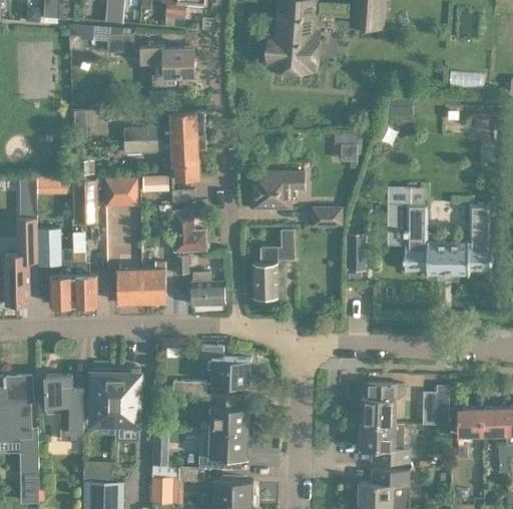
[(44,23),(57,23),(58,0),(46,0),(46,2),(44,23)]
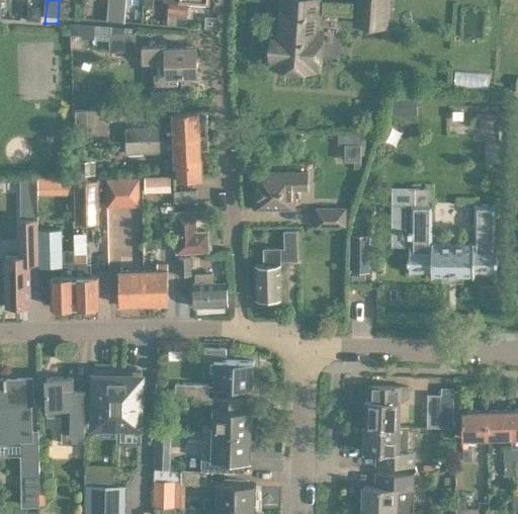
[(59,0),(58,23),(59,23),(60,18),(70,19),(70,0),(59,0)]
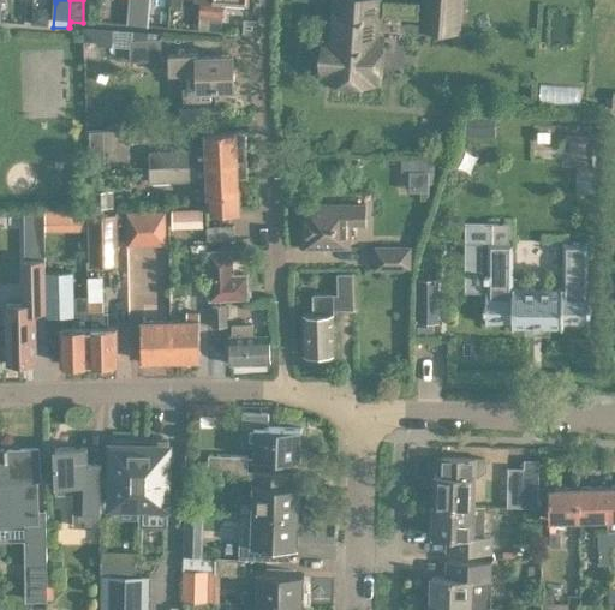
[(129,0),(127,28),(143,28),(143,0),(129,0)]
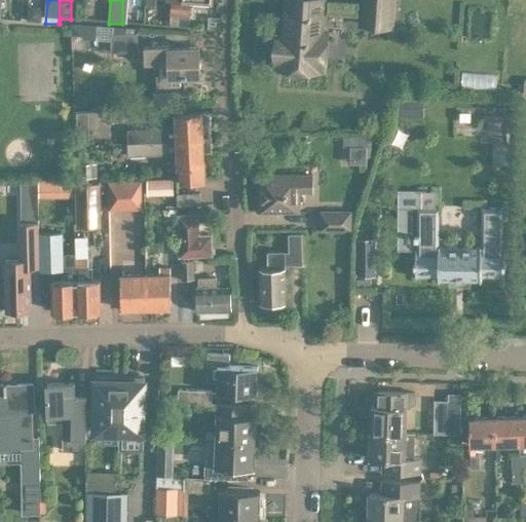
[(178,27),(179,14),(180,0),(164,0),(164,2),(170,3),(168,27),(178,27)]
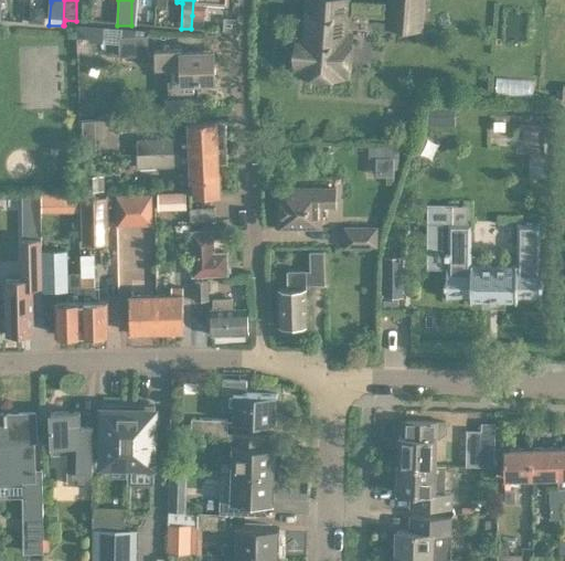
[(193,0),(192,16),(202,17),(203,3),(225,4),(231,0),(230,0),(193,0)]
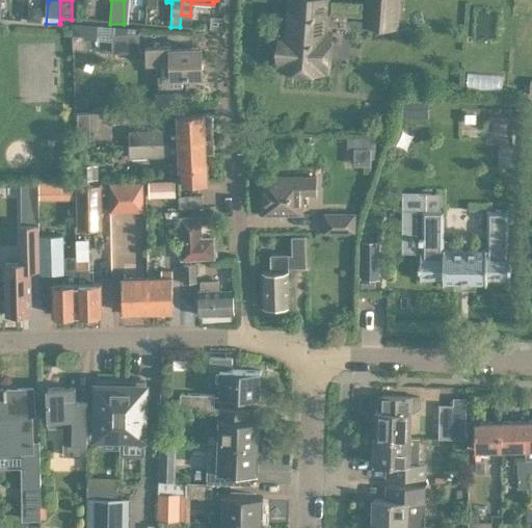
[(324,0),(289,0),(287,29),(281,28),(277,63),(318,67),(319,58),(325,59),(327,36),(319,35),(321,12),(323,12),(324,6),(324,0)]
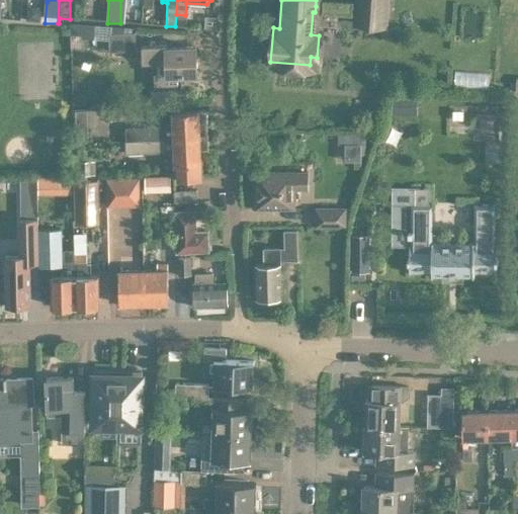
[(355,17),(355,25),(382,27),(383,19),(384,0),(356,0),(356,9),(355,15),(355,17)]
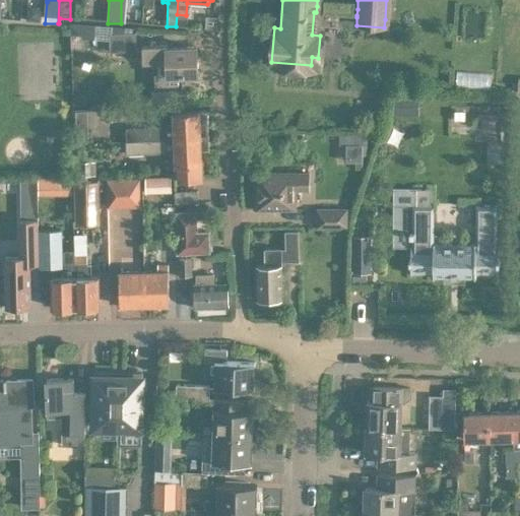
[(351,15),(356,15),(358,9),(352,8),(352,4),(322,2),(322,6),(317,6),(316,12),(322,12),(321,14),(351,16),(351,15)]
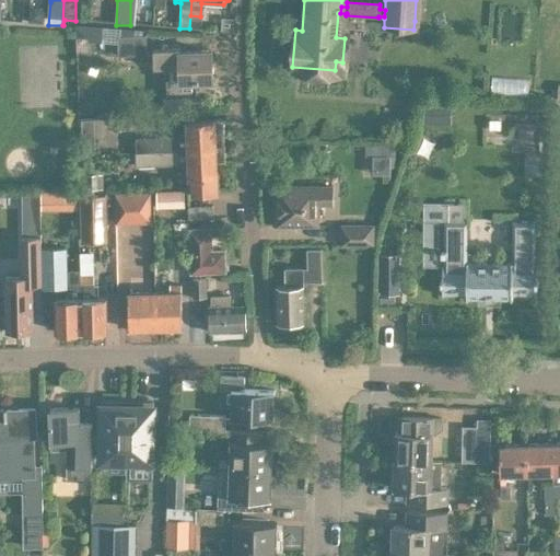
[(190,15),(189,29),(199,30),(200,16),(190,15)]
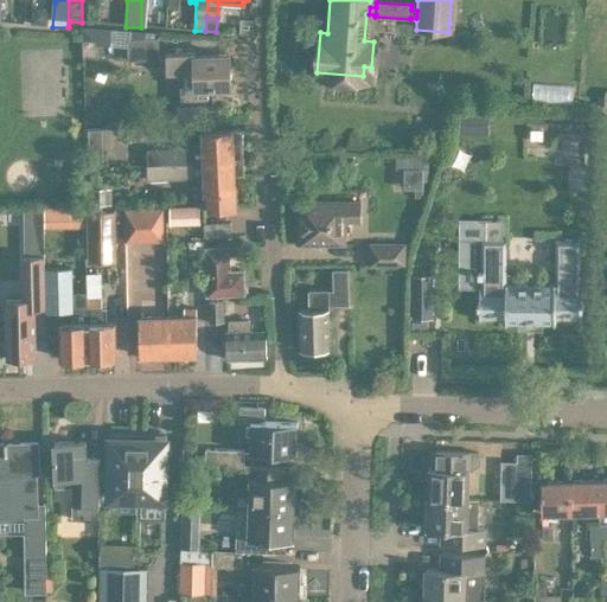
[(160,40),(128,42),(129,64),(161,63),(160,40)]
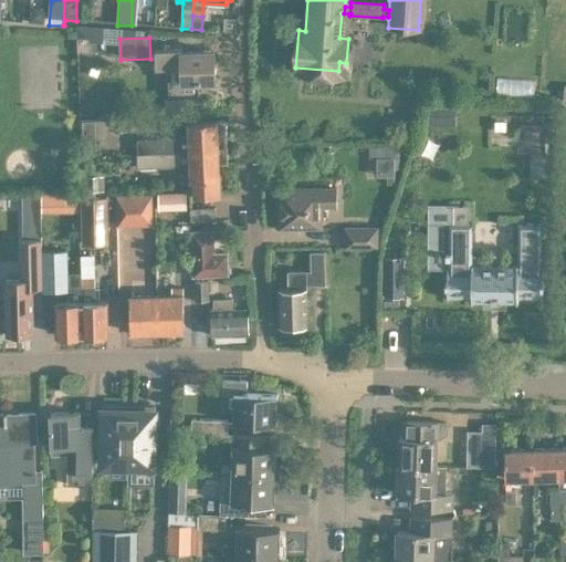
[(164,70),(164,100),(200,99),(200,83),(215,83),(215,53),(182,54),(182,50),(154,51),(155,70),(164,70)]
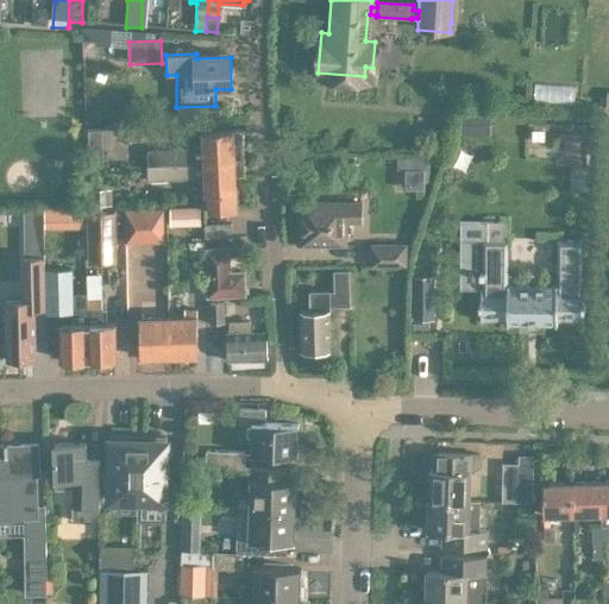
[(488,114),(459,114),(459,136),(489,136),(488,114)]
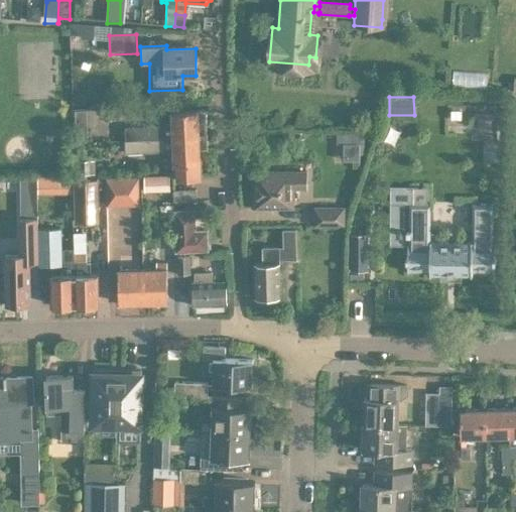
[(171,126),(124,128),(124,142),(147,141),(206,138),(205,112),(171,113),(171,126)]
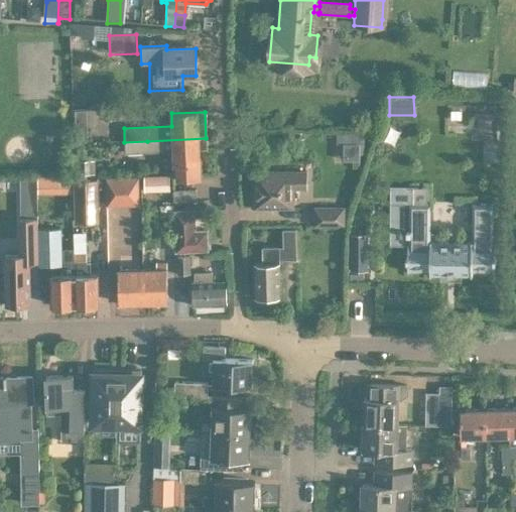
[(75,142),(87,142),(86,118),(74,119),(75,142)]
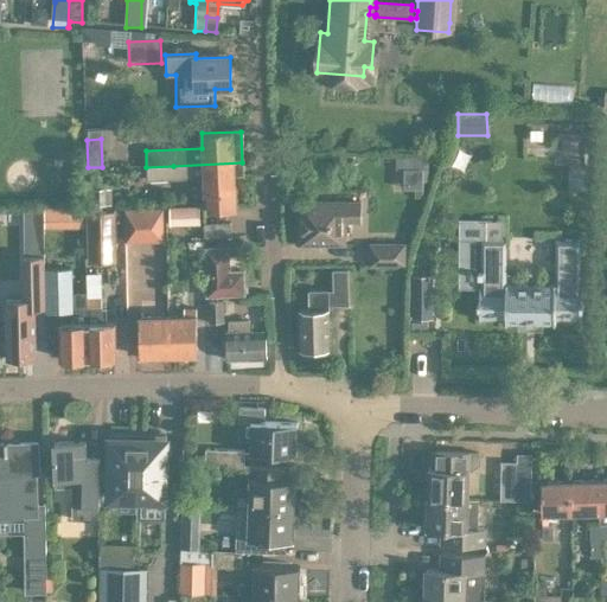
[(422,160),(394,160),(394,171),(403,171),(422,171),(422,160)]
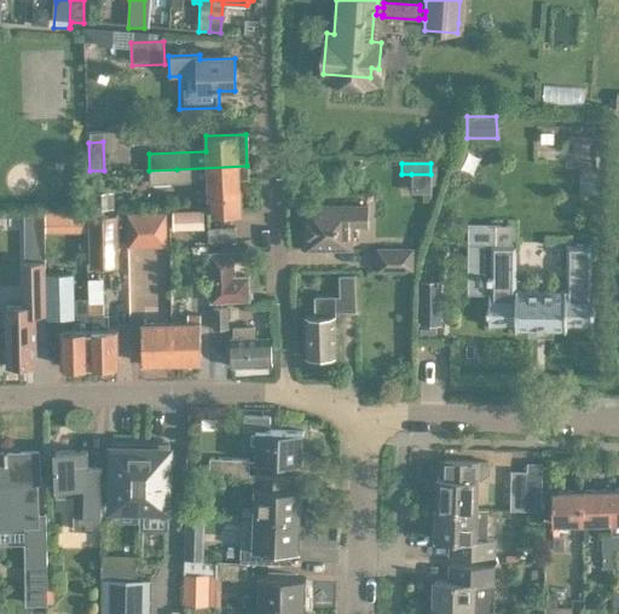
[(208,198),(212,198),(212,215),(239,214),(238,181),(248,181),(247,166),(177,169),(149,171),(150,189),(207,186),(208,198)]
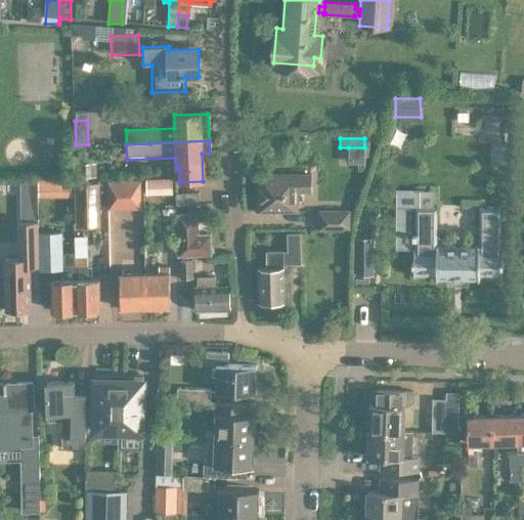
[(76,177),(95,177),(95,164),(76,164),(76,177)]
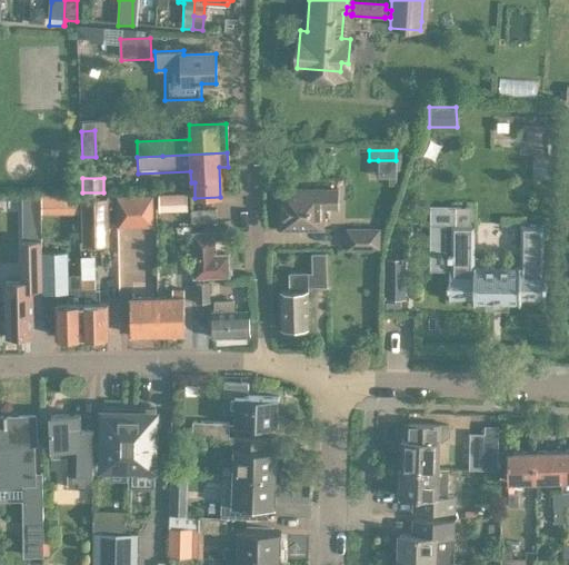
[(321,230),(321,209),(337,209),(337,190),(281,190),(281,204),(279,204),(279,230),(321,230)]
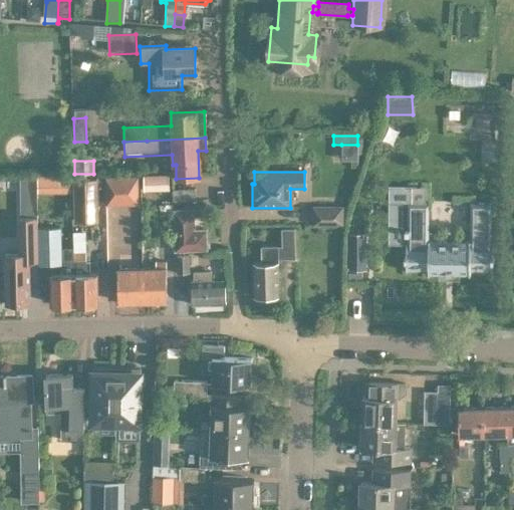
[(170,176),(144,177),(145,193),(171,193),(170,176)]
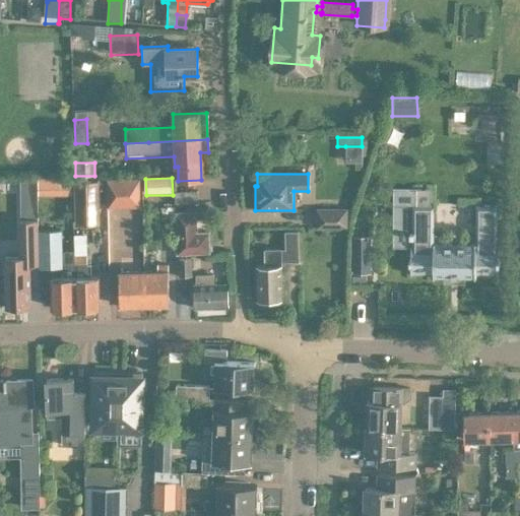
[(37,201),(37,197),(37,181),(21,181),(21,201),(37,201)]
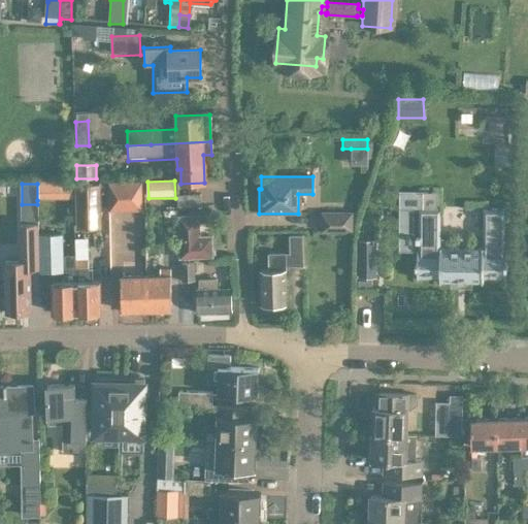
[(108,185),(109,211),(141,210),(141,184),(108,185)]
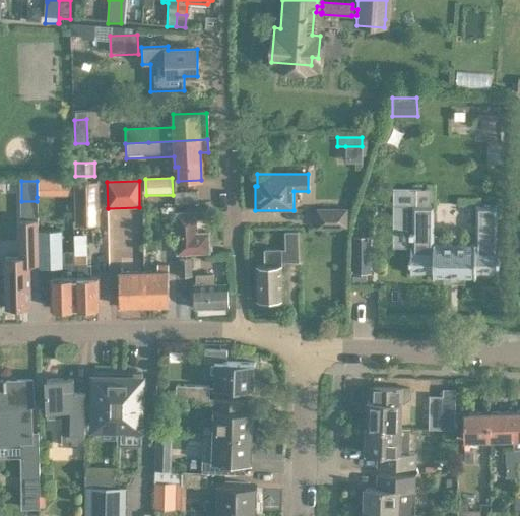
[(77,184),(78,226),(101,226),(100,183),(77,184)]
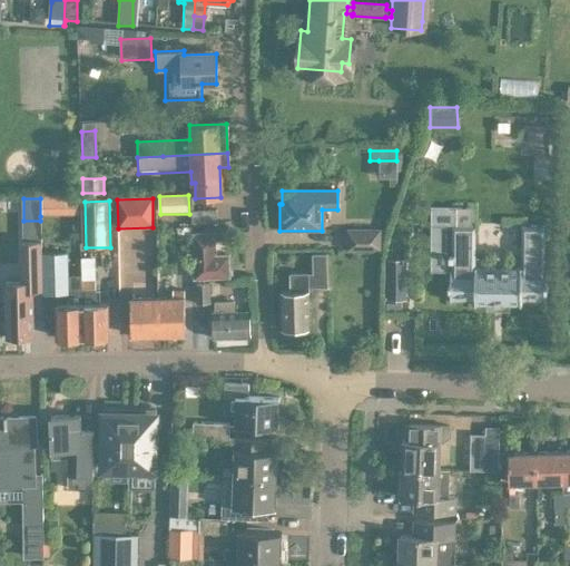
[(474,302),(474,306),(475,306),(475,305),(520,305),(520,306),(521,306),(521,302),(544,302),(544,303),(546,303),(546,289),(547,289),(547,284),(546,284),(546,271),(544,271),(544,226),(521,226),(521,266),(520,266),(520,269),(477,267),(474,267),(474,225),(471,225),(471,207),(455,207),(455,225),(452,225),(452,255),(449,255),(449,261),(452,261),(451,272),(450,272),(450,284),(449,284),(449,290),(450,290),(450,302),(451,302),(474,302)]
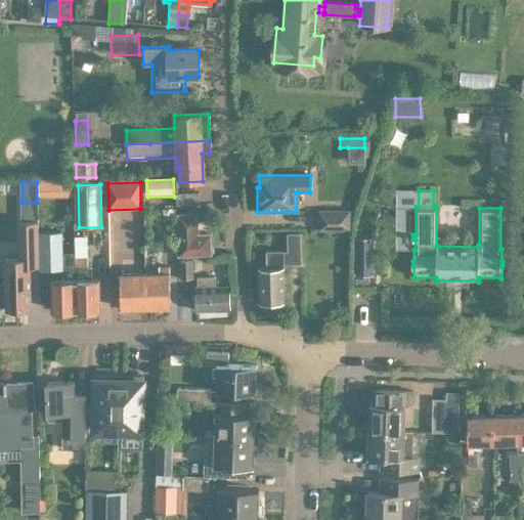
[(176,195),(176,198),(176,208),(201,207),(201,195),(176,195)]
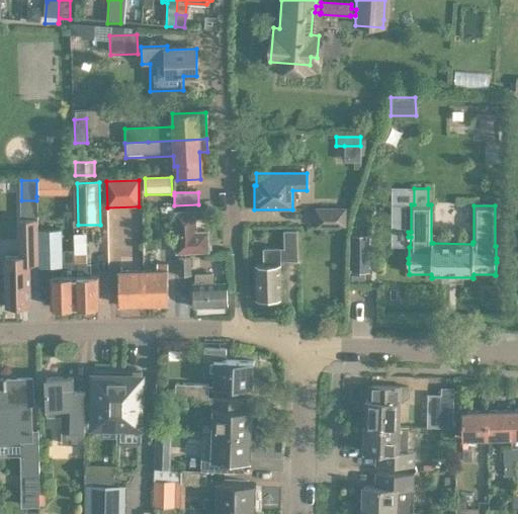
[(345,209),(316,209),(316,227),(345,227),(345,209)]
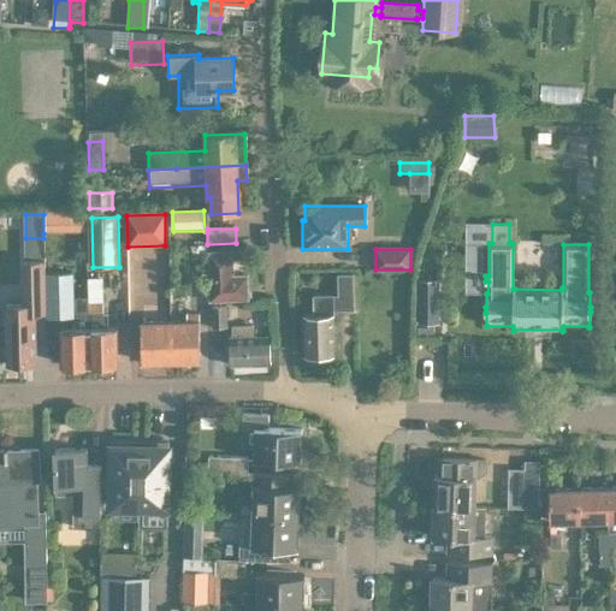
[(231,253),(207,254),(209,302),(248,301),(247,276),(232,277),(231,253)]
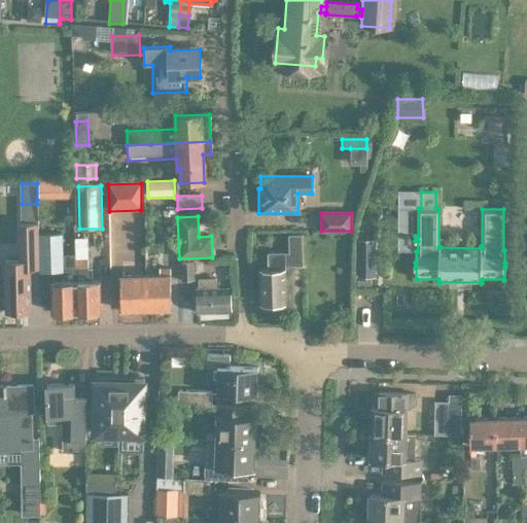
[(29,270),(39,270),(38,236),(38,223),(22,224),(23,262),(4,262),(5,314),(30,313),(29,270)]
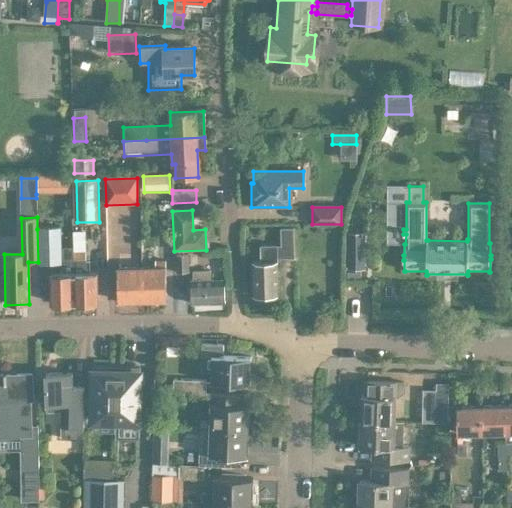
[(50,303),(73,303),(73,274),(72,252),(59,253),(59,228),(37,229),(38,262),(38,265),(49,265),(50,274),(50,303)]
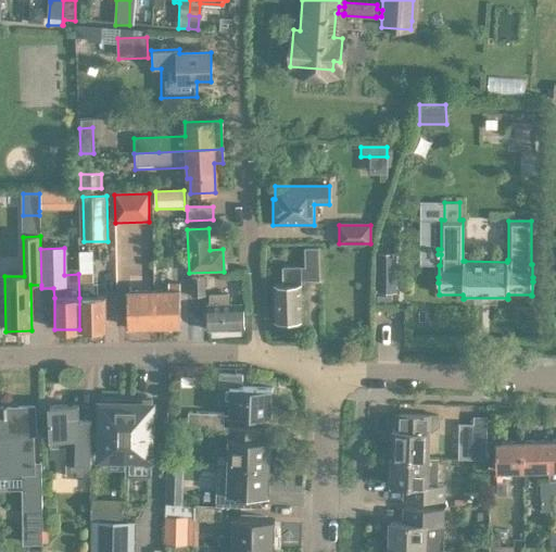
[(300,283),(323,281),(323,248),(307,248),(308,267),(286,267),(286,270),(281,270),(282,286),(274,287),(275,322),(302,321),(300,283)]
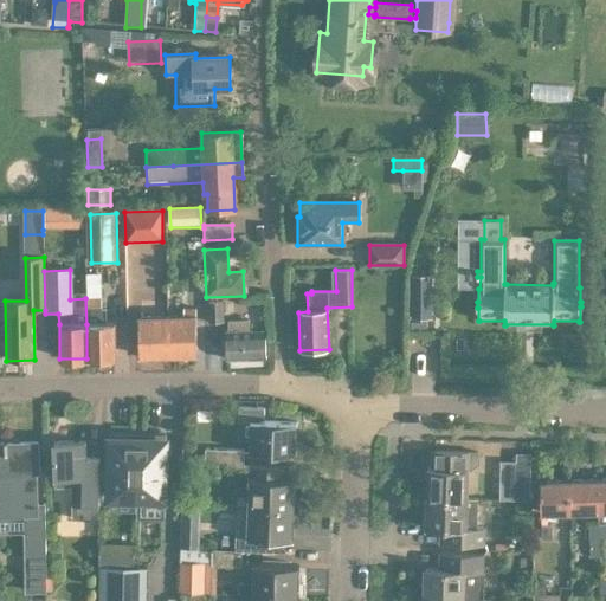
[(430,277),(410,278),(410,307),(430,305),(430,277)]
